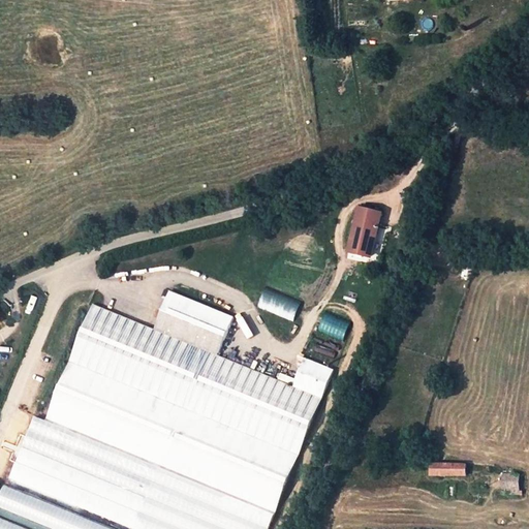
[(344,252),(370,258),(381,211),(354,206),(344,252)]
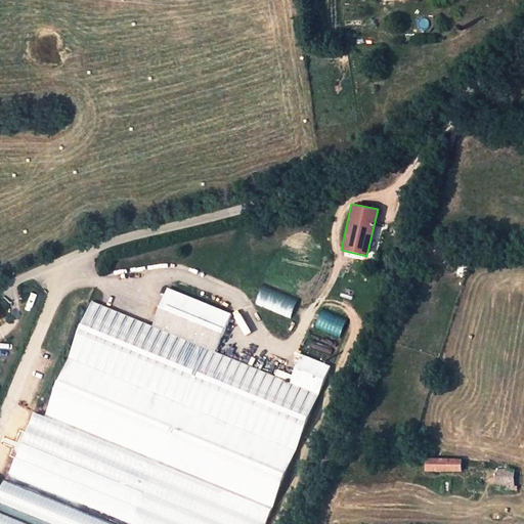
[(254,304),(290,317),(297,298),(262,285),(254,304)]
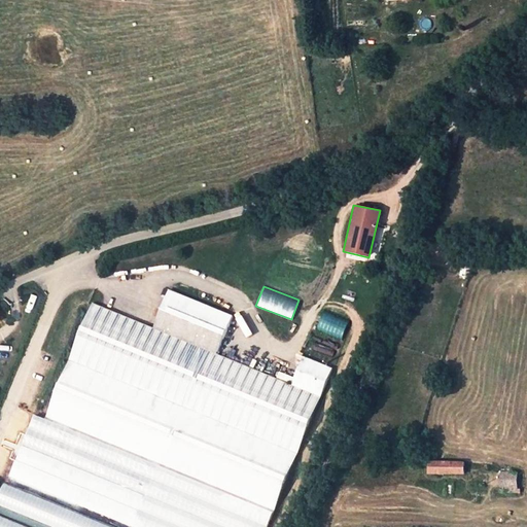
[(170,302),(233,328),(238,318),(174,291),(170,302)]
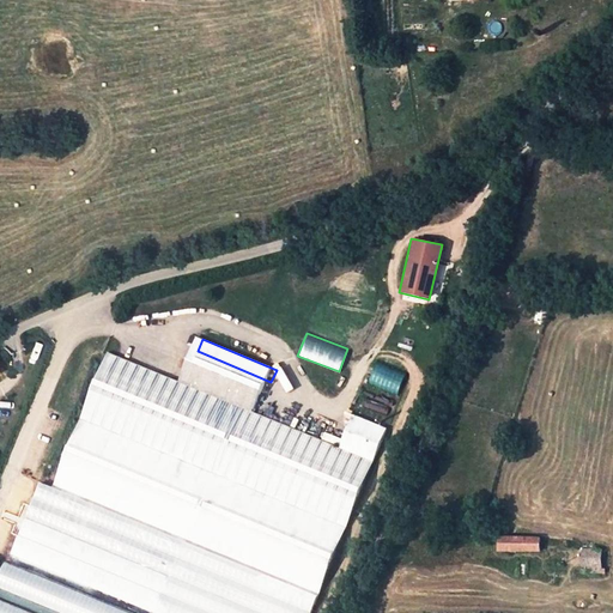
[(368,384),(396,395),(405,372),(376,363),(368,384)]
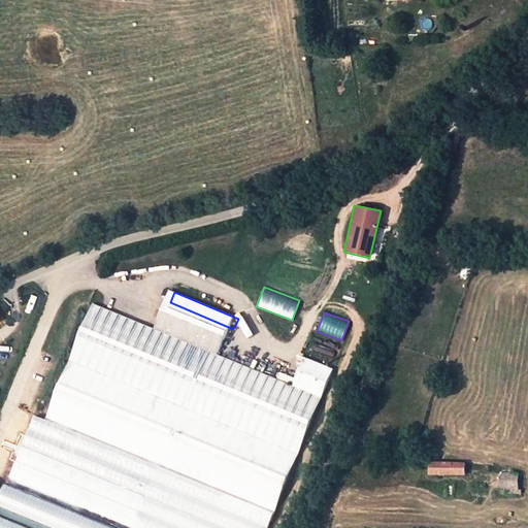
[(312,337),(309,352),(334,357),(337,343),(312,337)]
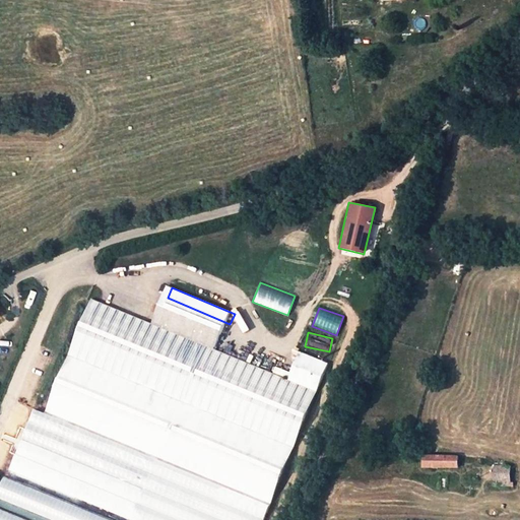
[(458,457),(424,457),(424,467),(458,468),(458,457)]
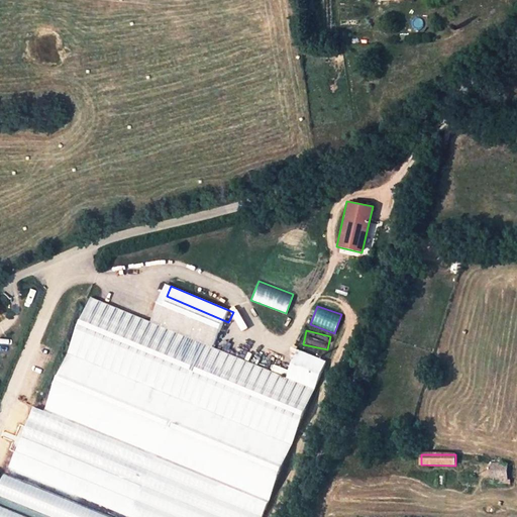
[(507,466),(491,466),(491,483),(506,483),(507,466)]
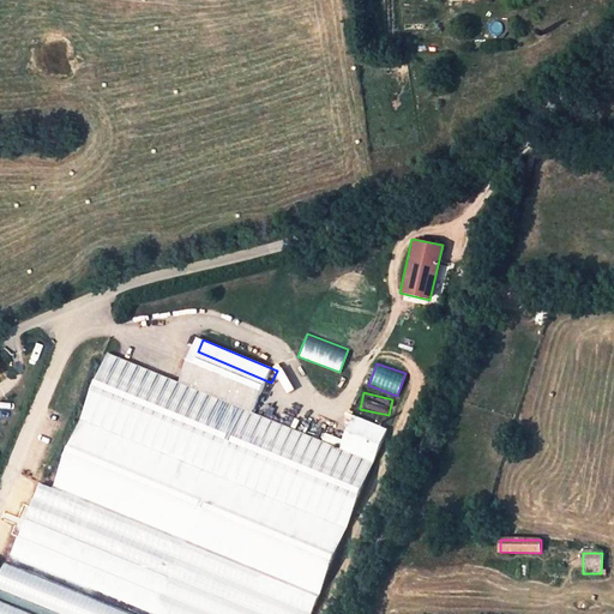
[(139,613),(1,565),(0,567),(0,594),(56,613),(139,613)]
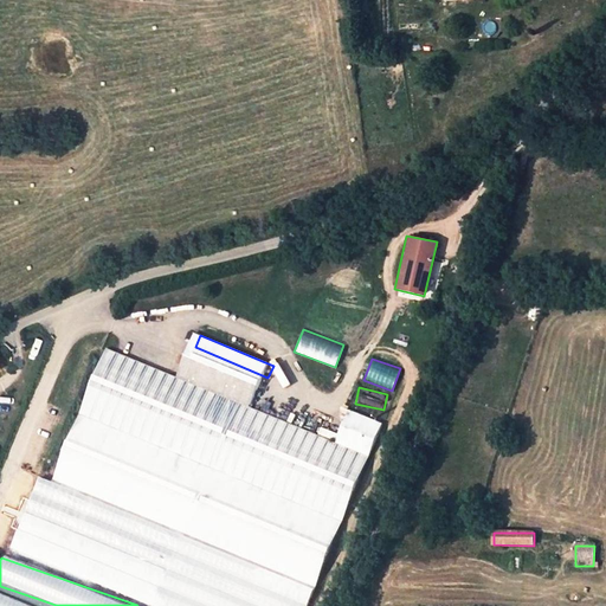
[(0,605),(30,605),(0,595),(0,605)]
